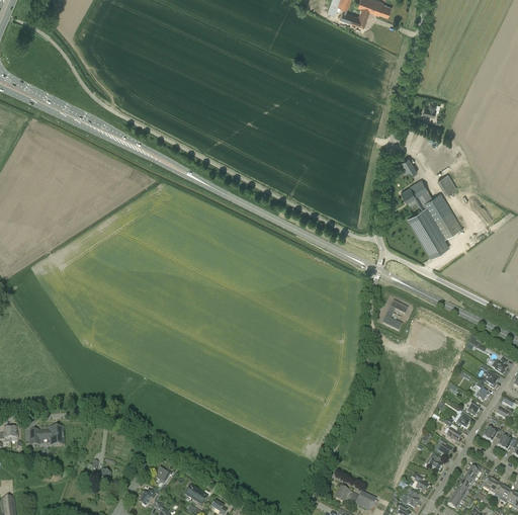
[(330,0),(330,1),(327,10),(335,13),(336,8),(338,4),(340,5),(347,7),(349,0),(330,0)]
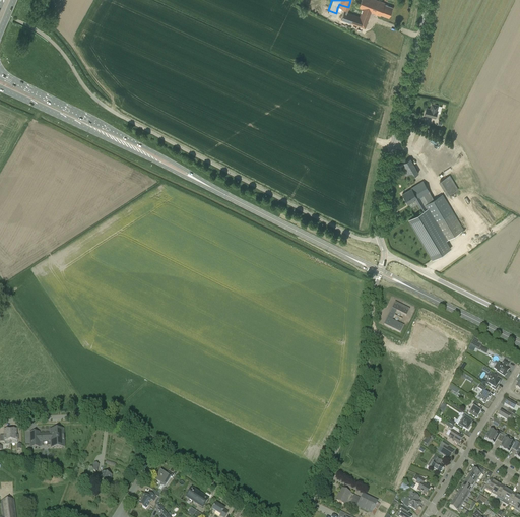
[(344,8),(341,16),(365,25),(371,9),(380,12),(380,13),(381,11),(388,14),(392,5),(384,2),(385,0),(360,0),(359,5),(363,6),(360,13),(344,8)]
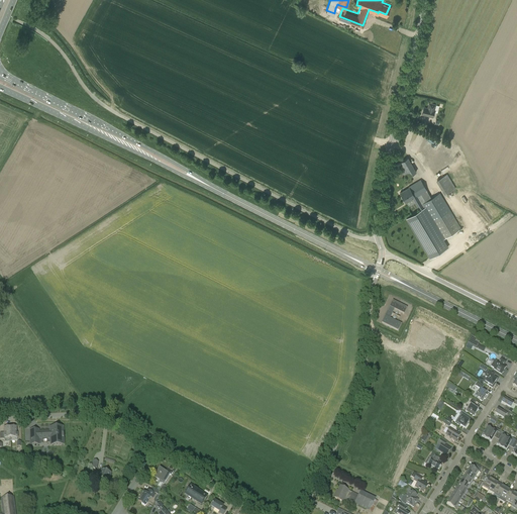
[(422,111),(432,114),(436,101),(429,100),(427,105),(424,104),(422,111)]
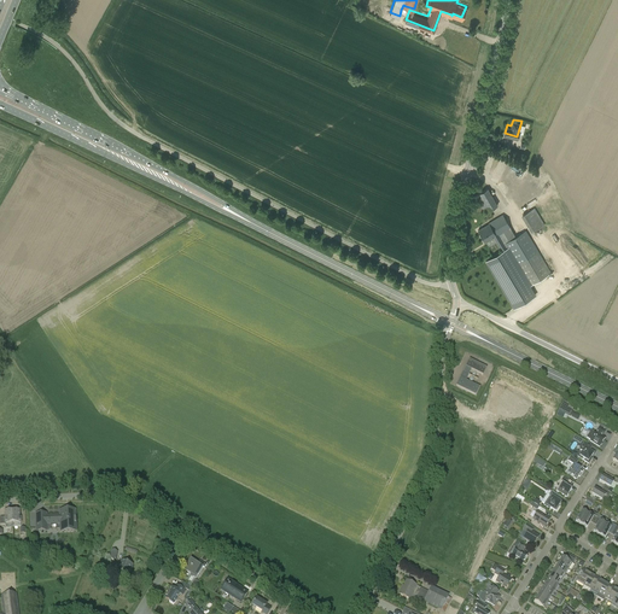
[(489,206),(499,202),(488,185),(474,193),(485,209),(489,206)]
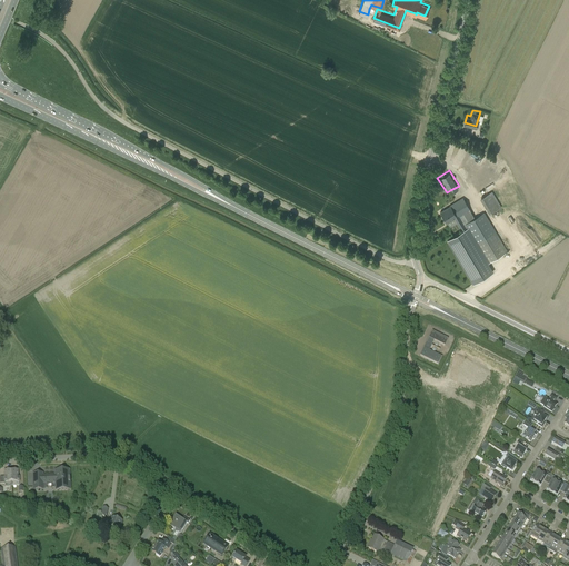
[(489,212),(501,205),(492,188),(480,196),(489,212)]
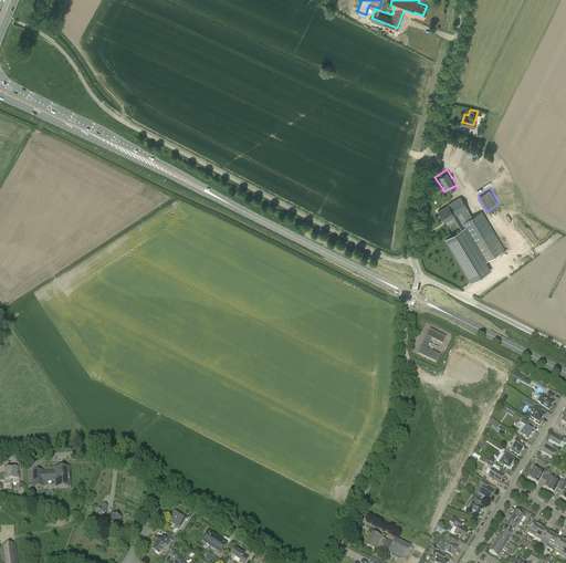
[(447,202),(438,208),(444,219),(452,214),(460,227),(446,235),(471,279),(490,268),(484,259),(504,248),(482,208),(472,214),(461,194),(447,201),(447,202)]
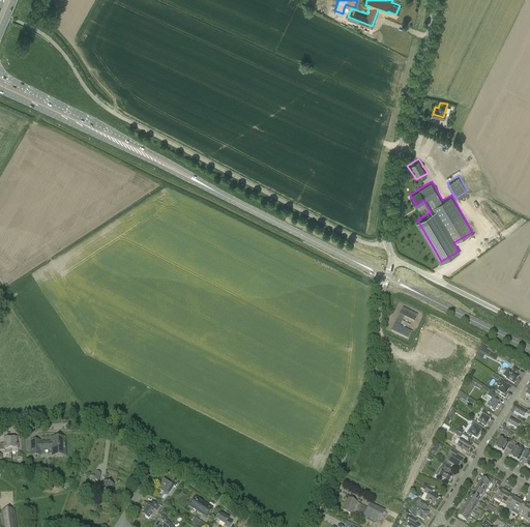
[(396,317),(391,328),(408,337),(411,329),(400,323),(404,315),(414,319),(417,313),(402,305),(396,317)]
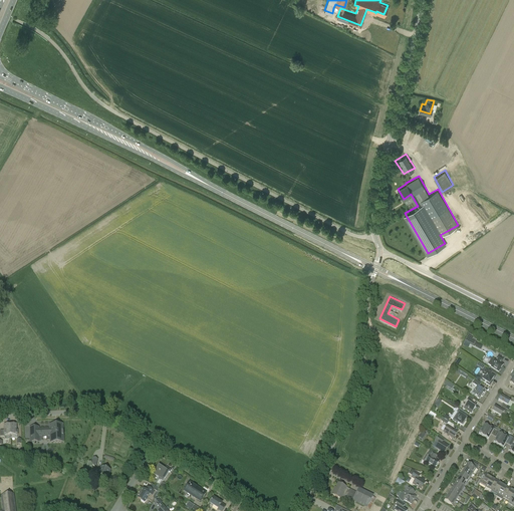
[(498,352),(494,358),(493,357),(492,357),(490,360),(490,361),(492,362),(491,364),(499,369),(503,361),(501,360),(504,355),(498,352)]
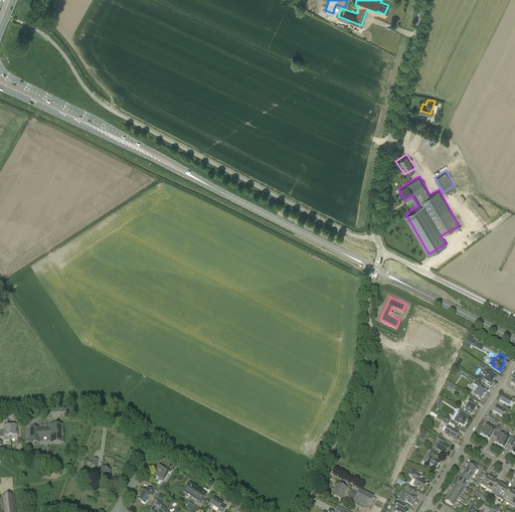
[(484,373),(481,378),(490,384),(493,379),(492,378),(495,375),(491,373),(493,370),(487,366),(485,369),(483,372),(484,373)]
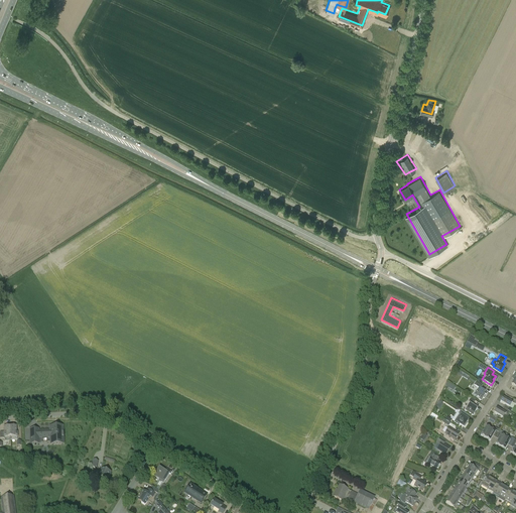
[(474,383),(479,386),(476,390),(475,389),(473,392),(477,395),(477,394),(479,395),(479,396),(481,398),(483,395),(484,396),(488,390),(481,386),(483,383),(476,379),(474,383)]
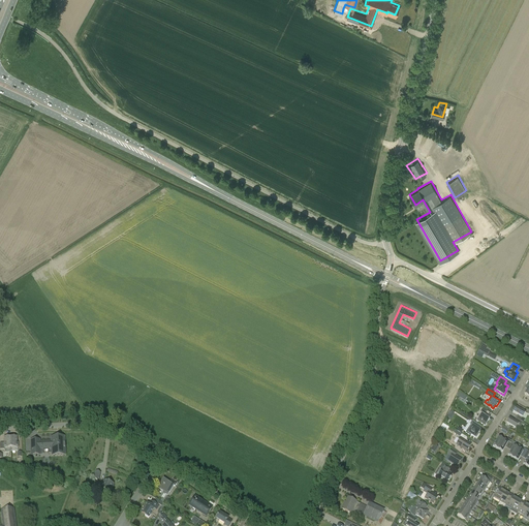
[(516,404),(512,409),(519,412),(517,415),(523,420),(525,416),(522,415),(525,410),(516,404)]
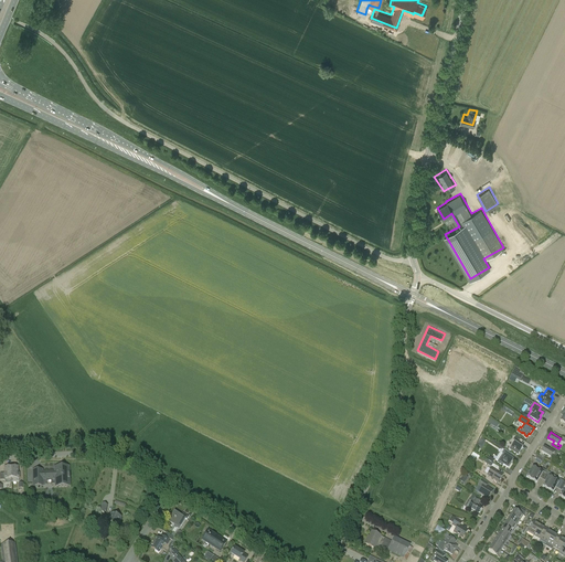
[(510,446),(518,452),(522,445),(521,444),(524,438),(516,434),(513,438),(513,439),(510,446)]
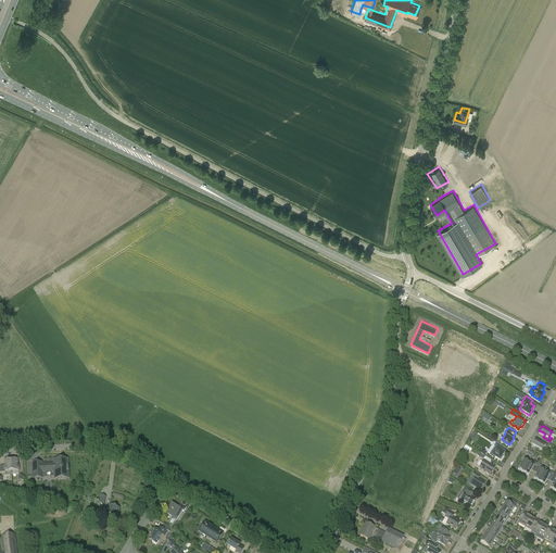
[(535,437),(532,442),(542,448),(545,442),(547,444),(550,441),(543,437),(541,440),(535,437)]
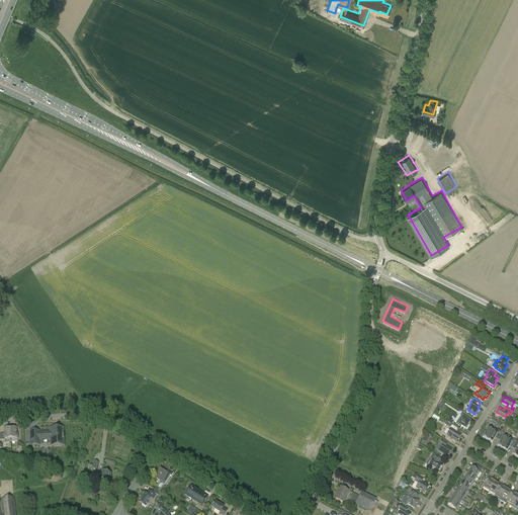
[(464,426),(469,419),(468,418),(468,417),(470,414),(462,409),(459,413),(460,413),(456,420),(456,421),(459,423),(461,423),(464,426)]
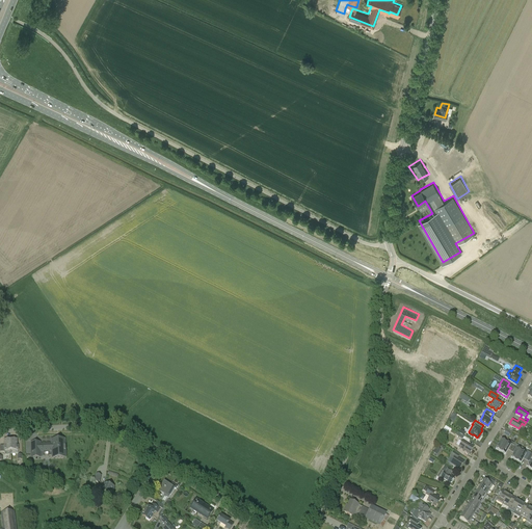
[(4,449),(4,448),(11,447),(10,437),(4,437),(4,443),(1,443),(0,444),(0,449),(4,449)]
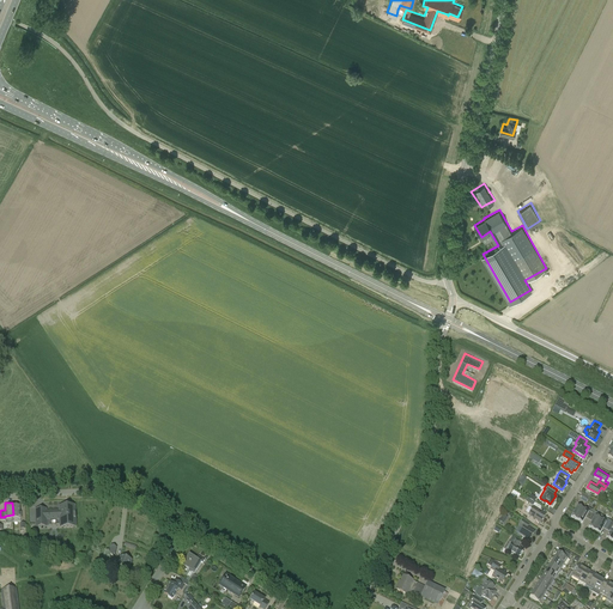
[(46,506),(36,506),(36,523),(47,523),(46,517),(60,516),(60,524),(76,523),(74,503),(59,504),(60,507),(46,509),(46,506)]
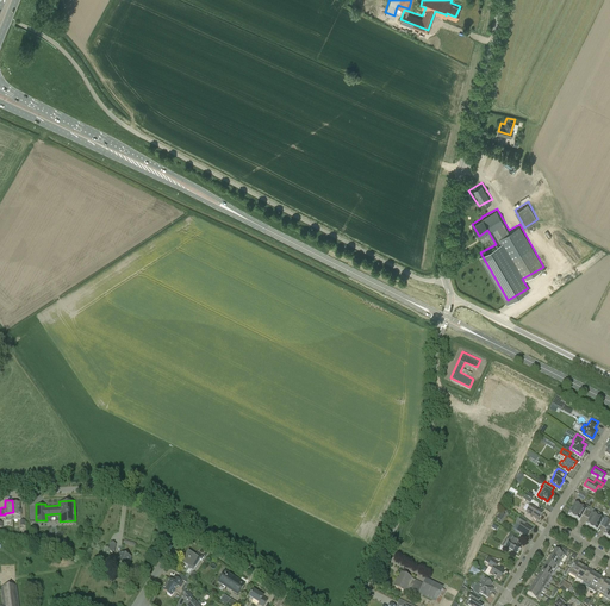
[(573,514),(580,504),(574,500),(568,511),(573,514)]
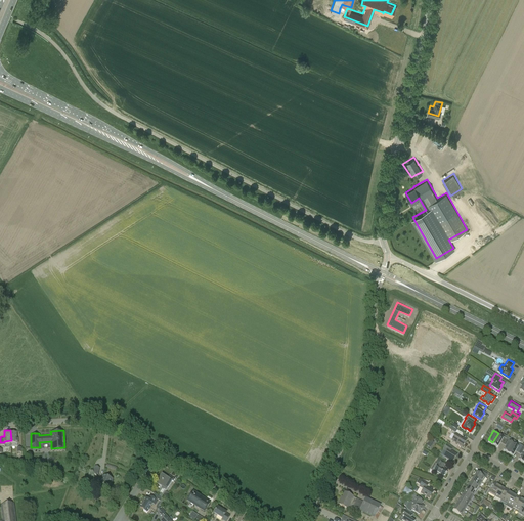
[(451,437),(462,444),(467,437),(456,431),(451,437)]
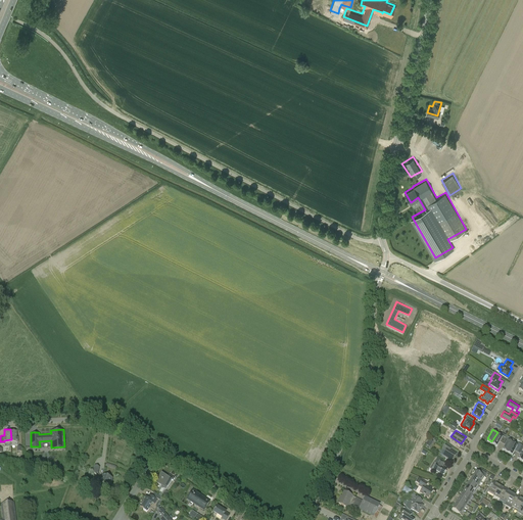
[(496,444),(500,438),(503,440),(507,433),(502,431),(500,433),(497,432),(491,441),(496,444)]
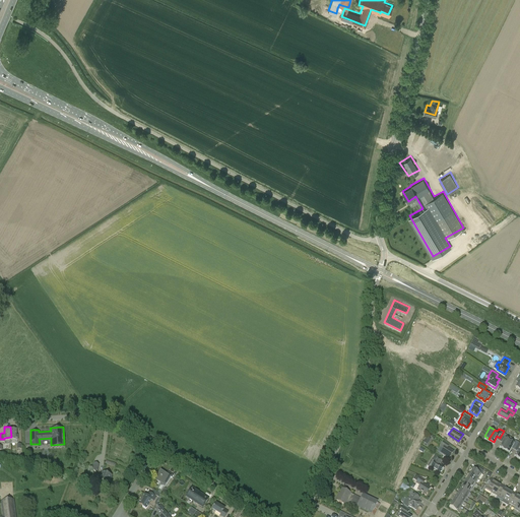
[(500,438),(503,439),(499,445),(504,447),(511,436),(504,431),(500,438)]
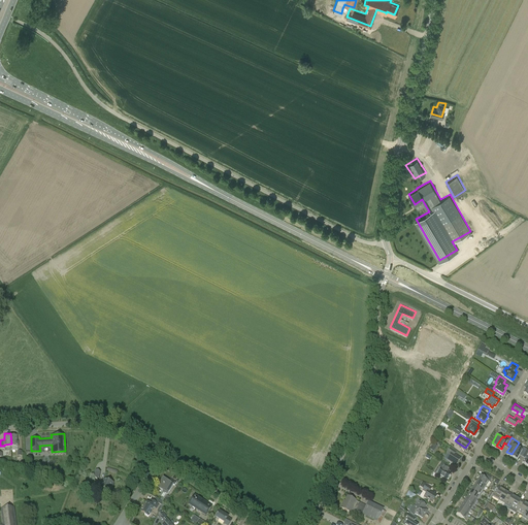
[(517,457),(520,452),(523,453),(526,447),(519,443),(512,454),(517,457)]
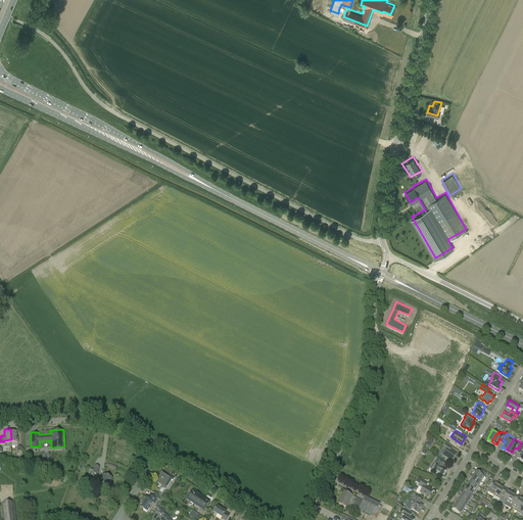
[(456,452),(453,450),(453,448),(450,446),(452,445),(446,441),(443,446),(446,448),(442,454),(452,459),(456,452)]
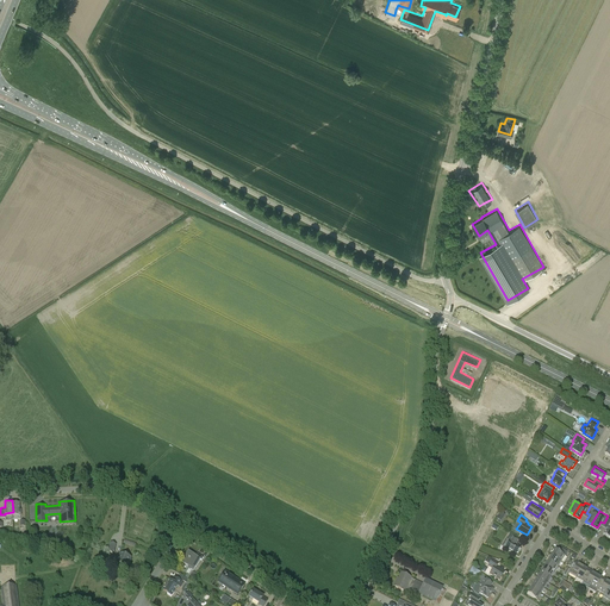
[(521,544),(516,542),(516,541),(518,536),(510,531),(506,536),(510,538),(505,545),(516,551),(521,544)]
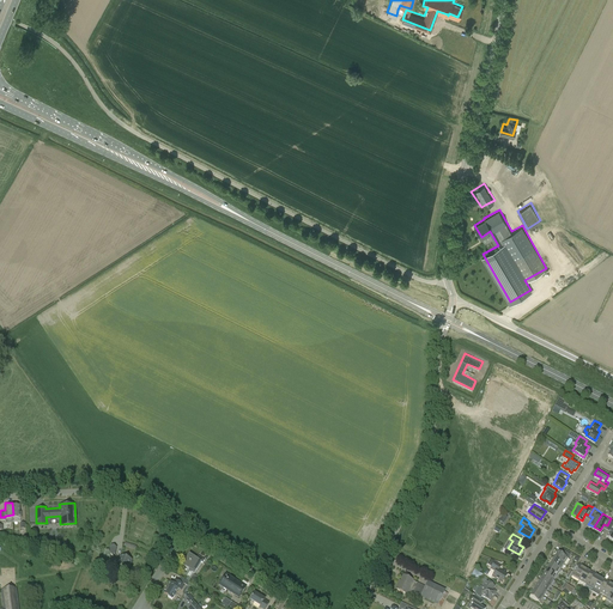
[(115,550),(117,543),(110,542),(107,552),(113,553),(114,550),(115,550)]
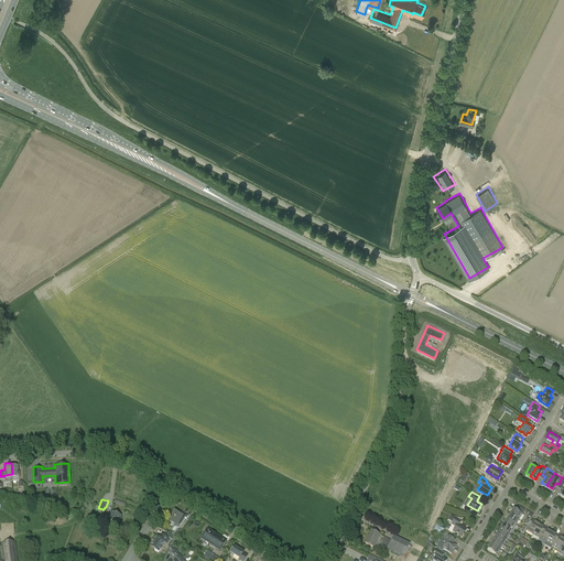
[(517,504),(514,507),(513,506),(510,510),(519,517),(522,511),(524,508),(517,504)]
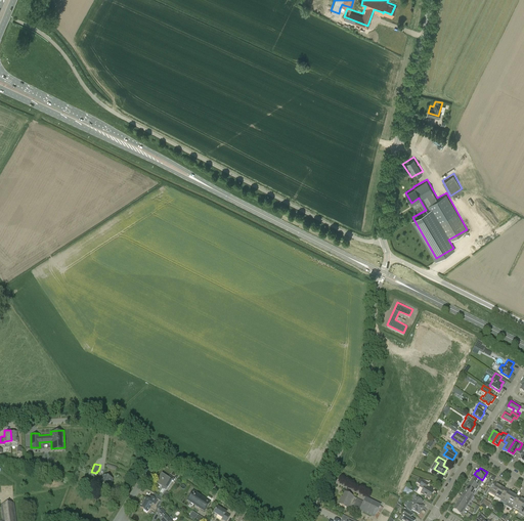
[(170,473),(169,476),(162,471),(157,479),(167,485),(172,478),(173,479),(174,477),(175,477),(170,473)]
